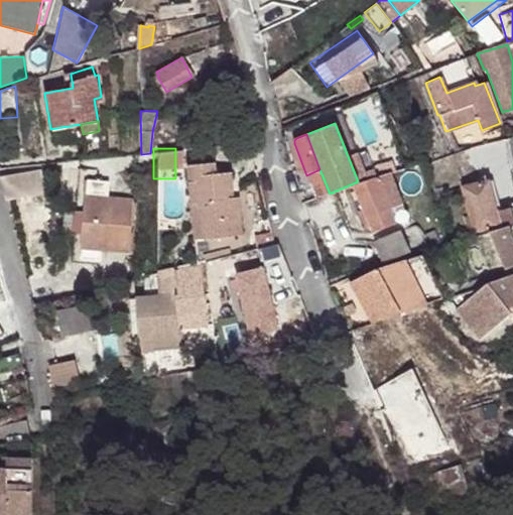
[(187,181),(189,205),(198,204),(202,240),(242,236),(239,198),(230,199),(229,189),(232,189),(231,171),(217,172),(215,162),(193,164),(194,180),(187,181)]
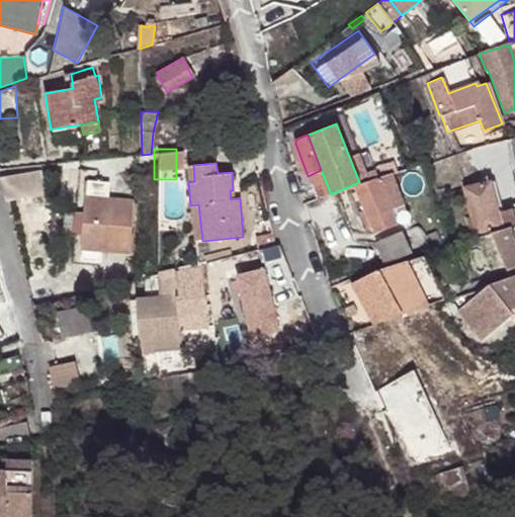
[(31,171),(0,177),(0,180),(6,201),(35,195),(31,171)]
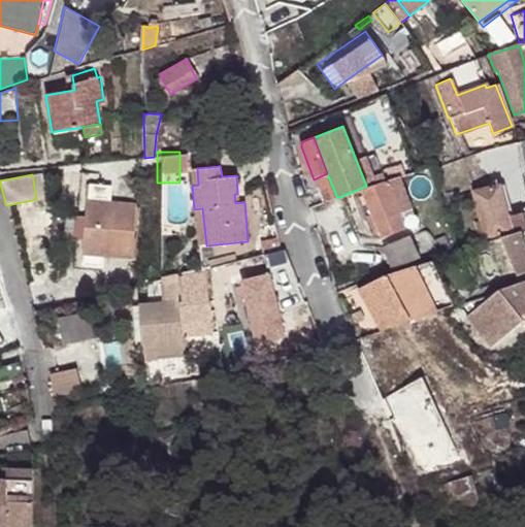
[(417,223),(400,178),(361,191),(379,237),(417,223)]
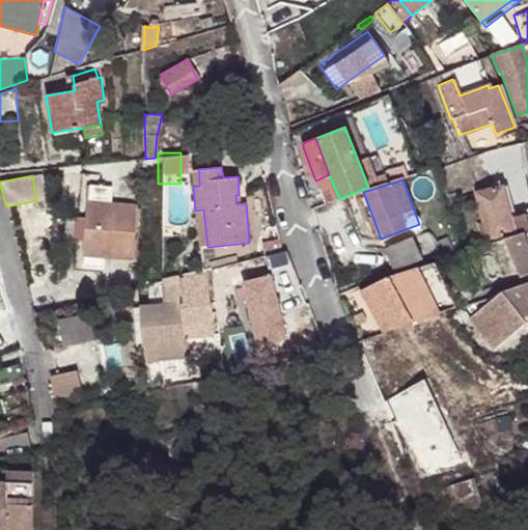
[(89,186),(86,219),(85,236),(82,267),(101,268),(102,256),(133,258),(137,206),(111,204),(112,187),(106,187),(105,183),(99,183),(98,186),(89,186)]
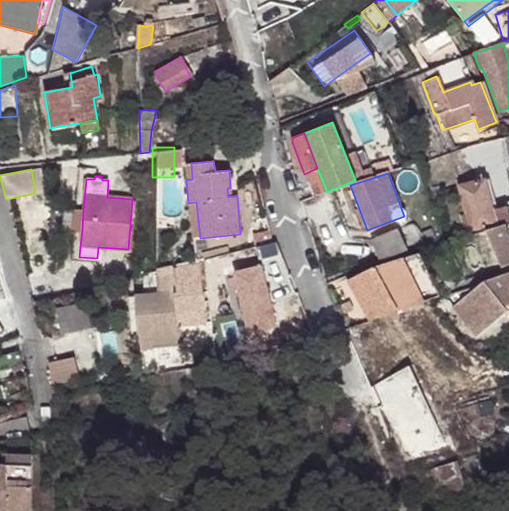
[(471,233),(508,220),(508,218),(505,206),(492,210),(483,179),(458,186),(471,233)]
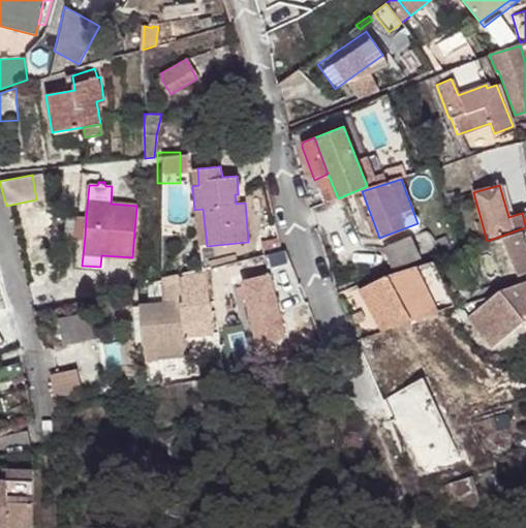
[(203,209),(194,210),(197,246),(207,246),(203,209)]
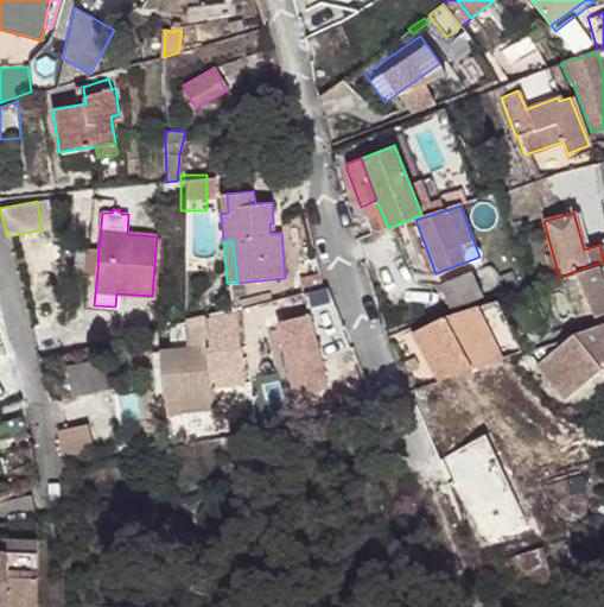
[(97,271),(99,251),(75,250),(74,269),(97,271)]
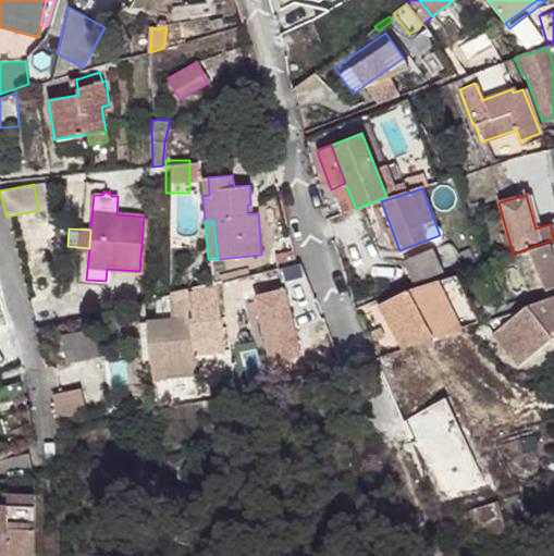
[(432,248),(403,261),(413,283),(443,271),(432,248)]
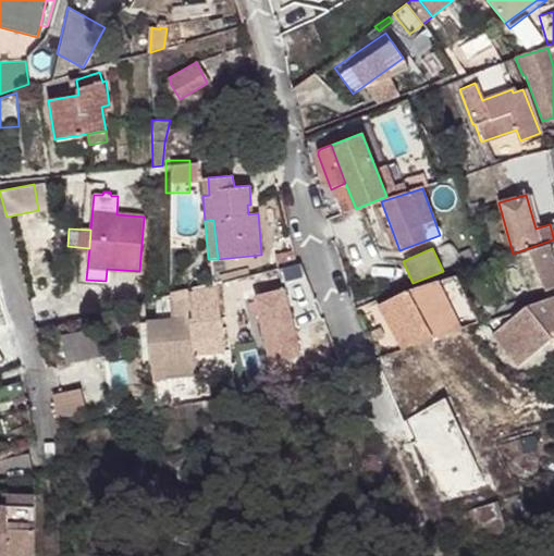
[(278,268),(295,263),(292,250),(274,255),(278,268)]
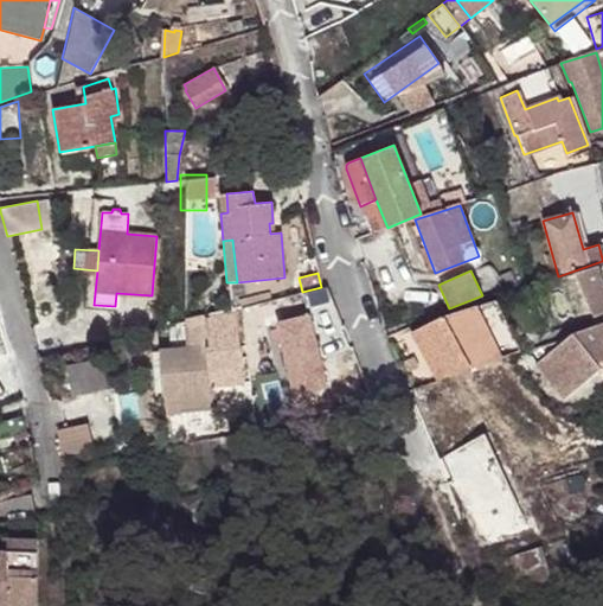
[(476,306),(501,357),(518,351),(496,300),(476,306)]
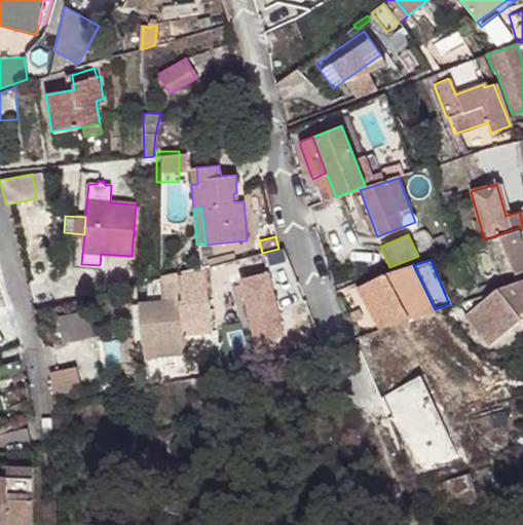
[(209,265),(160,276),(162,301),(139,303),(143,341),(144,351),(154,350),(155,358),(186,355),(185,335),(192,335),(191,323),(210,322),(210,319),(214,317),(213,309),(209,309),(207,282),(210,280),(209,265)]
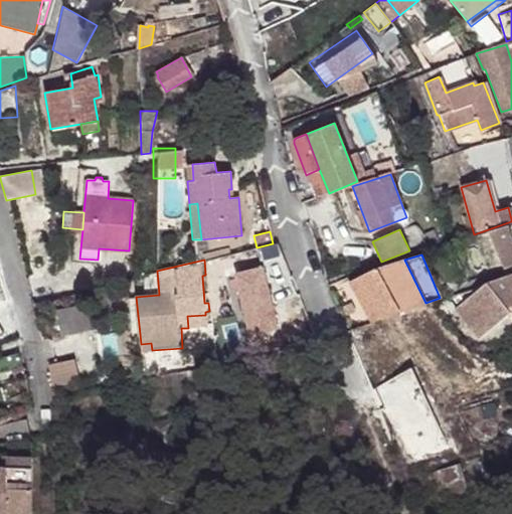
[(259,260),(227,268),(243,334),(276,326),(259,260)]
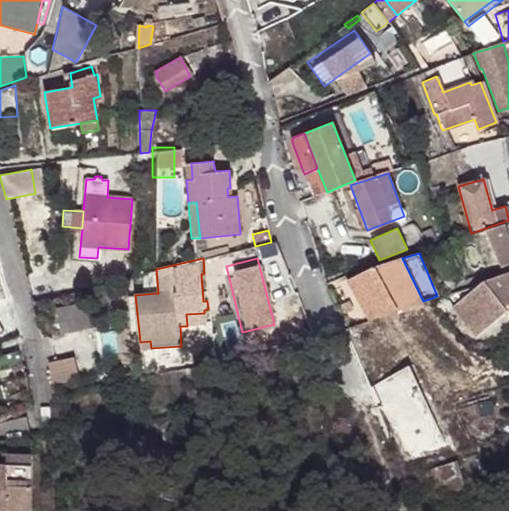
[(346,281),(368,321),(423,301),(402,258),(373,267),(346,281)]
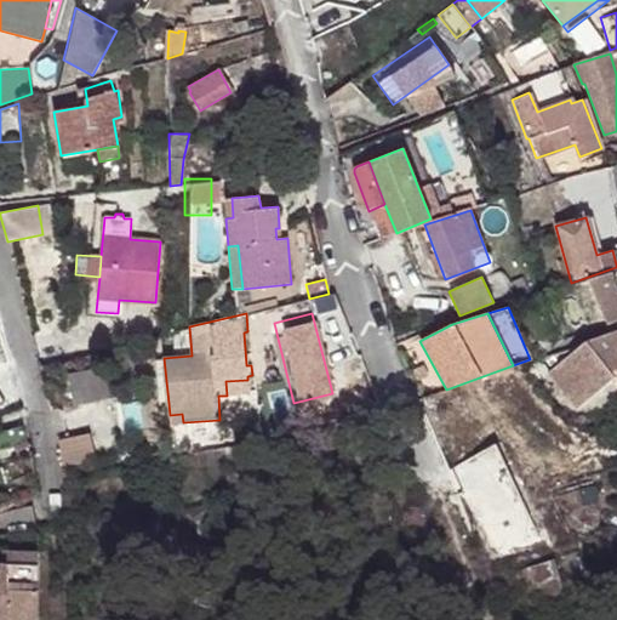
[(616,331),(583,343),(612,379),(616,374),(616,331)]
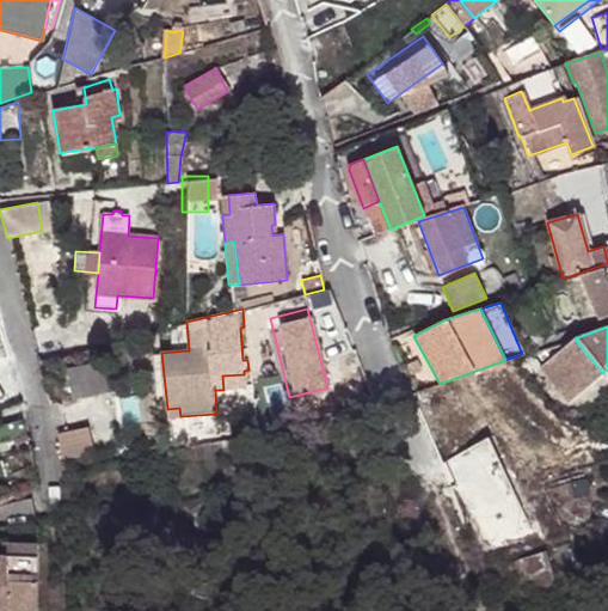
[(603,373),(575,338),(565,342),(540,360),(571,398),(603,373)]
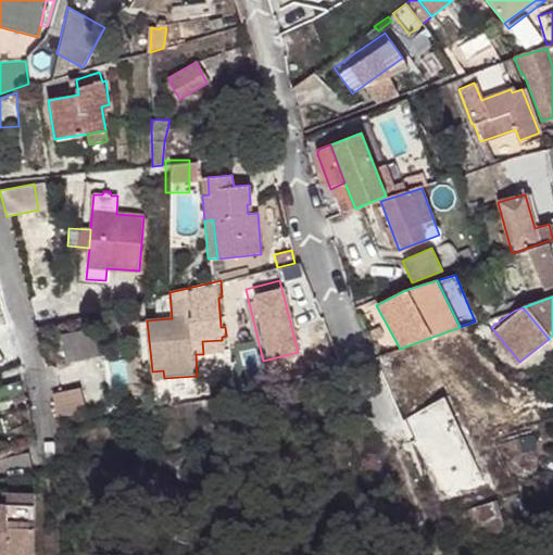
[(151,361),(147,320),(138,322),(141,361),(151,361)]
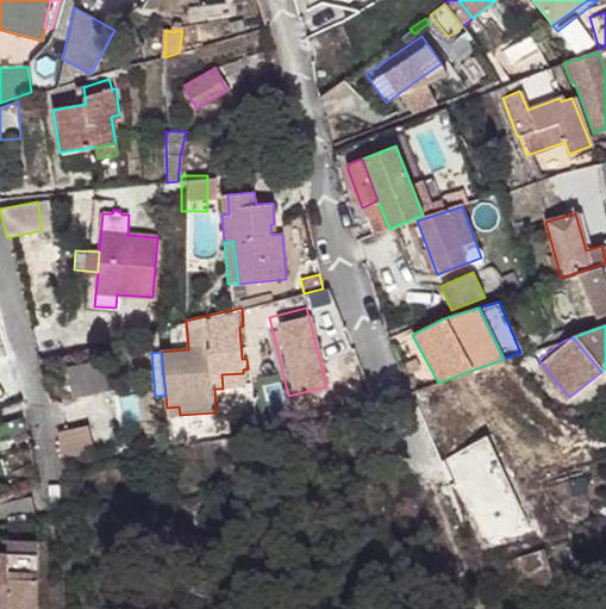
[(538,359),(519,374),(530,387),(544,377),(562,399),(569,397),(538,359)]
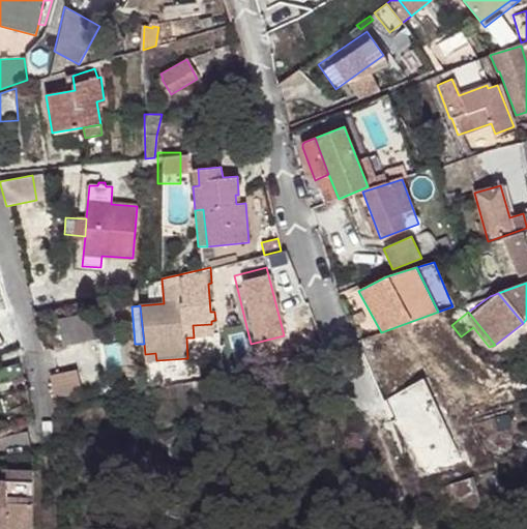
[(83,314),(55,317),(58,344),(86,341),(83,314)]
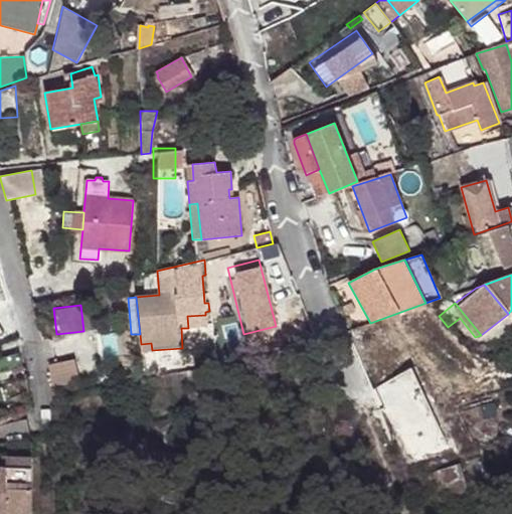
[(460,318),(448,327),(461,343),(475,337),(460,318)]
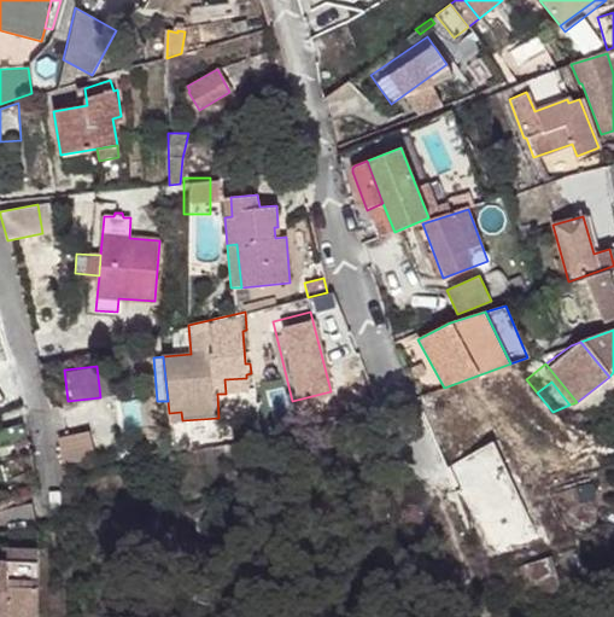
[(56,438),(62,464),(91,458),(85,432),(56,438)]
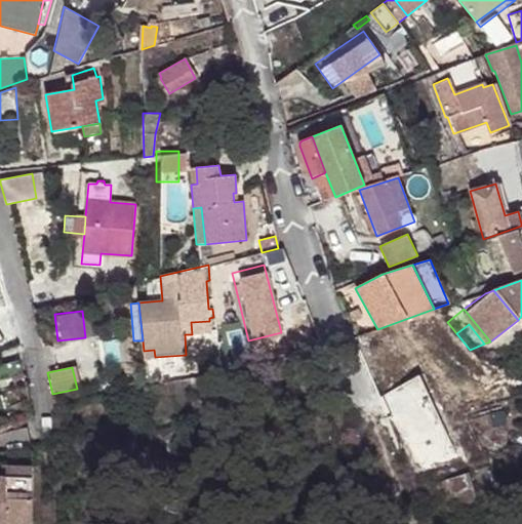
[(0,449),(1,453),(30,446),(26,428),(0,434),(0,449)]
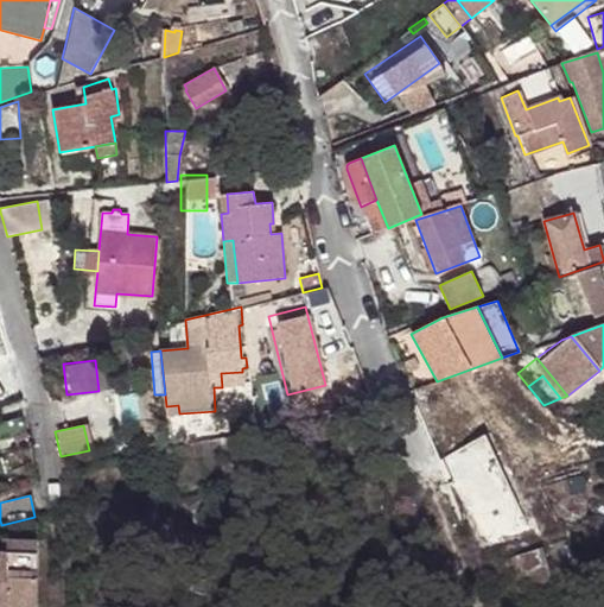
[(541,547),(514,555),(519,575),(547,566),(541,547)]
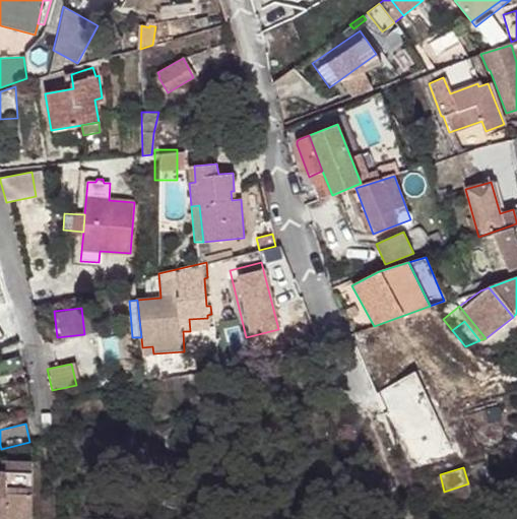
[(0,518),(30,518),(30,472),(0,470),(0,518)]
